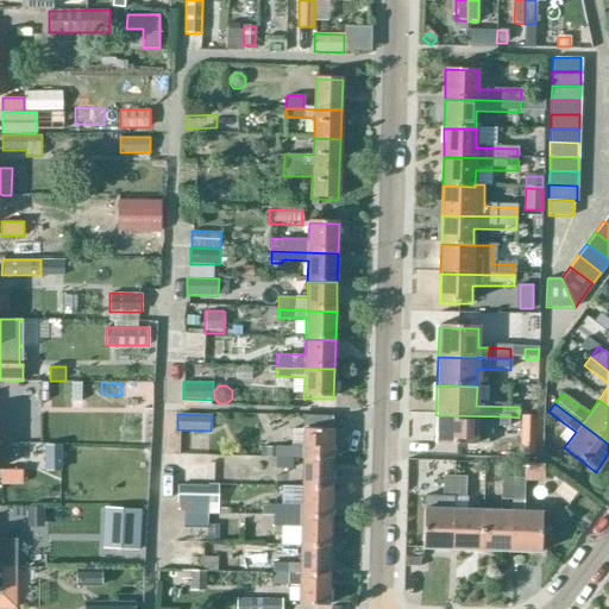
[(509,416),(435,415),(435,445),(475,446),(476,429),(508,431),(509,416)]
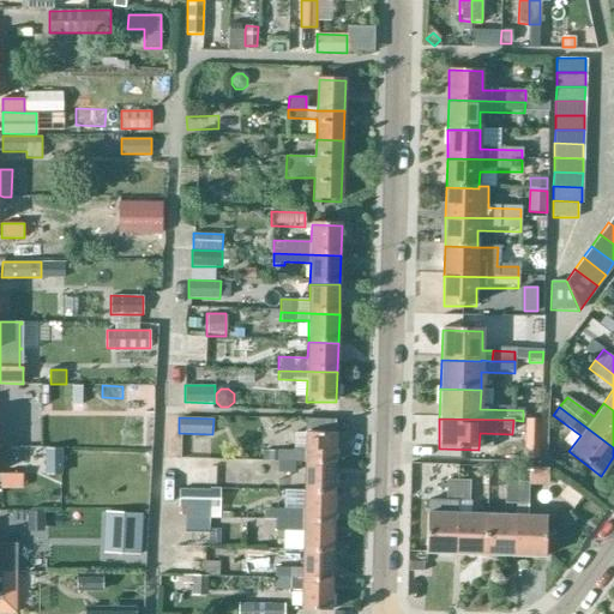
[(525,419),(524,457),(539,457),(540,419),(525,419)]
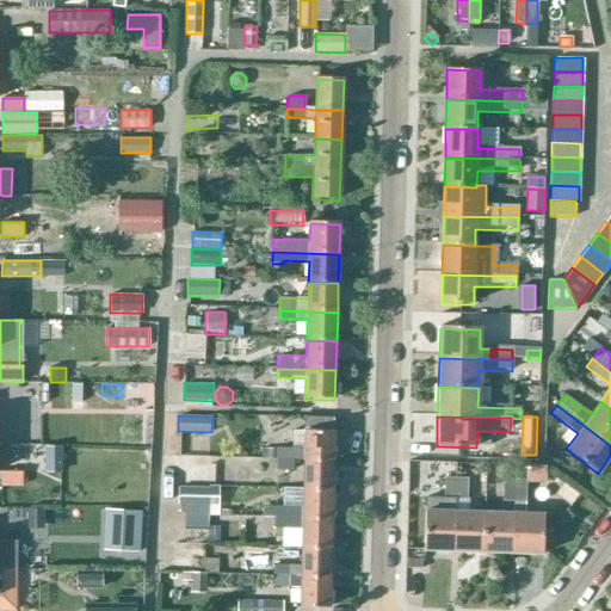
[(261,449),(261,458),(275,458),(275,462),(292,462),(292,458),(303,460),(303,463),(333,463),(333,433),(304,433),(292,433),(292,450),(261,449)]
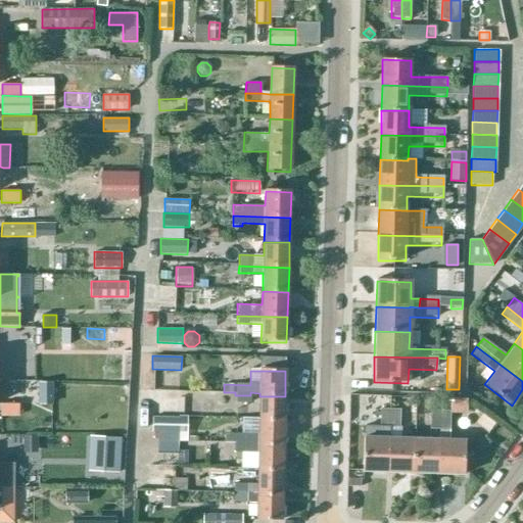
[(39,382),(39,403),(52,403),(52,382),(39,382)]
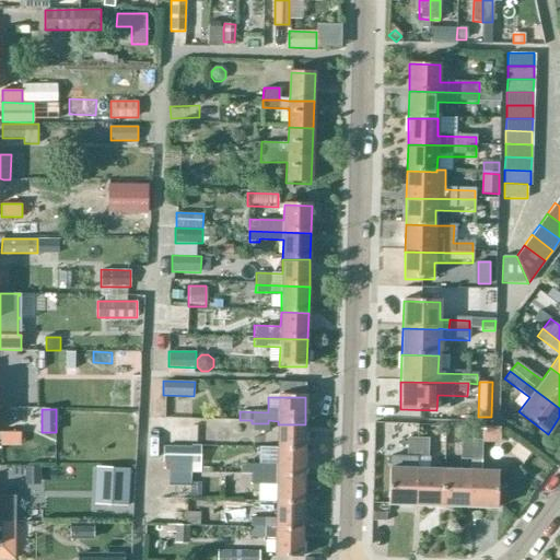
[(191,442),(191,428),(176,428),(176,424),(164,424),(163,442),(175,443),(176,441),(191,442)]
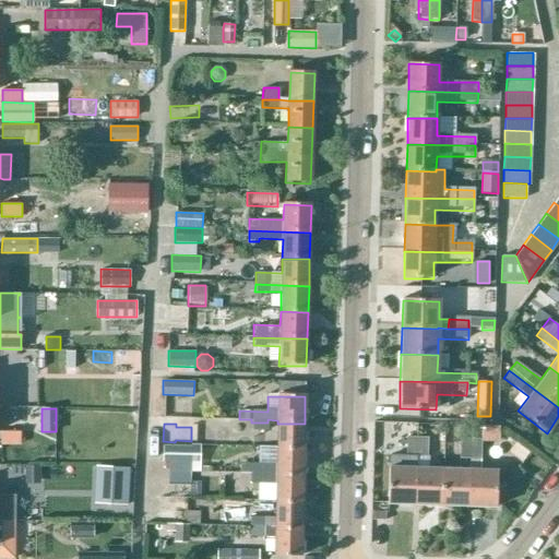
[(277,424),(276,450),(304,451),(305,424),(277,424)]
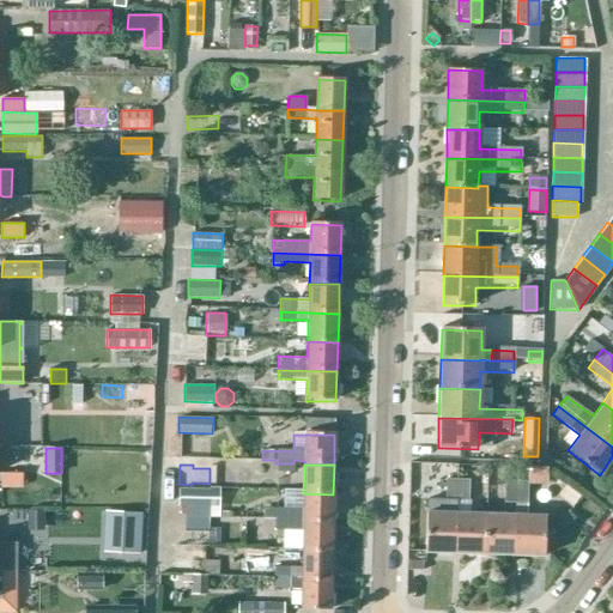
[(527,481),(527,484),(547,484),(547,468),(538,467),(527,467),(527,481)]
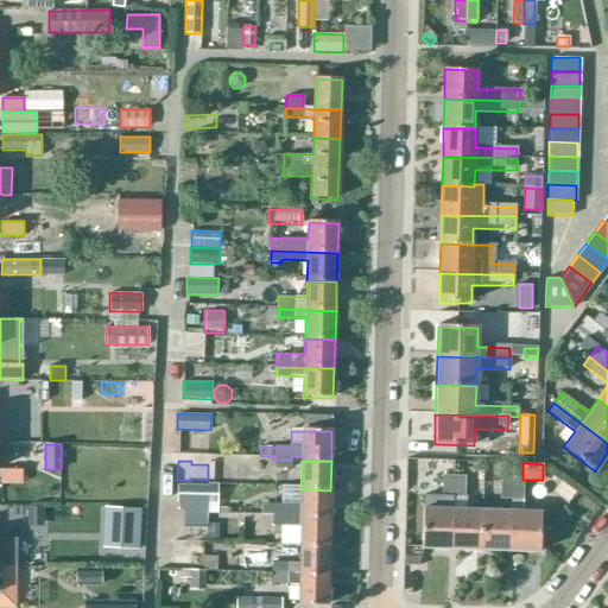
[(0,469),(1,483),(21,483),(21,469),(0,469)]
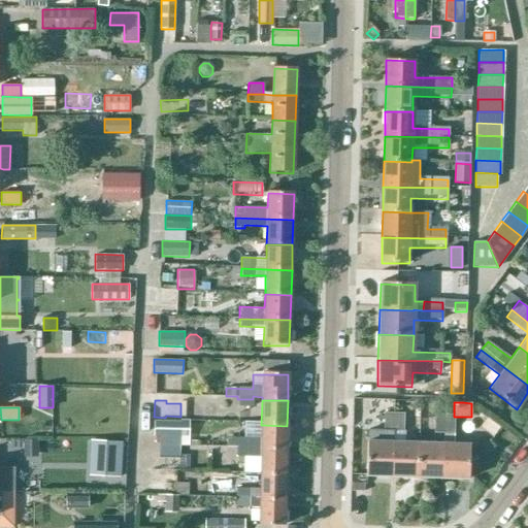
[(393,432),(393,413),(385,414),(384,431),(393,432)]
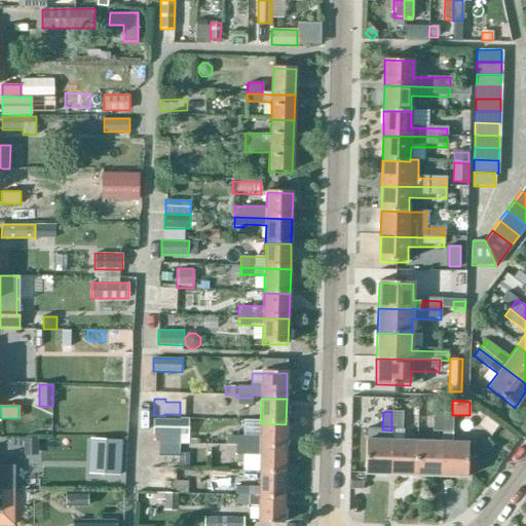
[(391,411),(391,430),(391,442),(389,476),(415,477),(416,443),(401,442),(402,411),(391,411)]
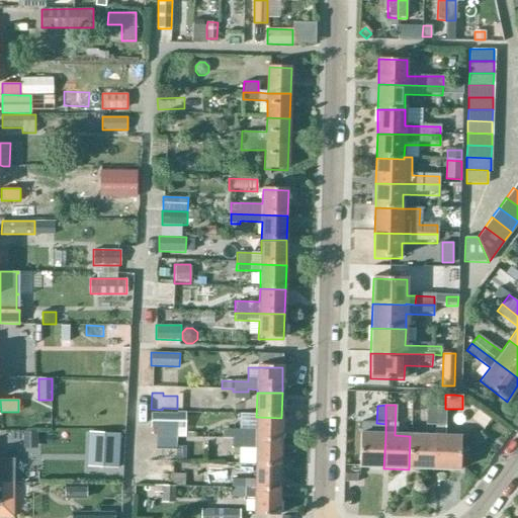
[(434,426),(434,407),(426,406),(426,426),(434,426)]
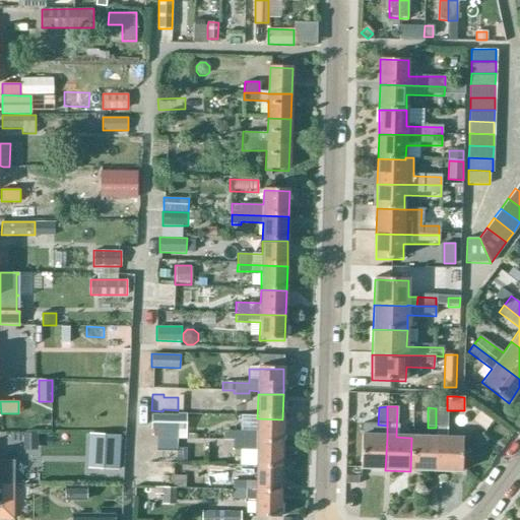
[(437,408),(436,428),(436,439),(435,472),(460,473),(461,455),(461,447),(461,439),(446,439),(447,410),(447,408),(437,408)]
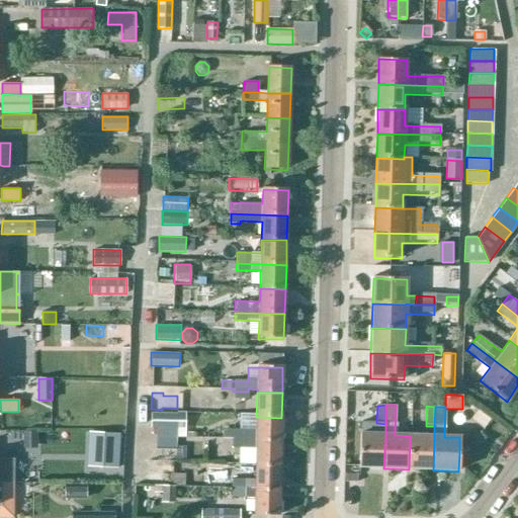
[(151,428),(178,428),(178,413),(152,413),(151,428)]
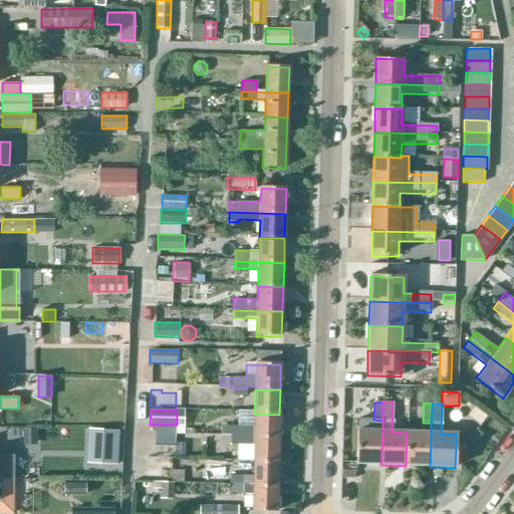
[(220,426),(220,437),(232,437),(278,439),(279,415),(254,414),(254,427),(220,426)]
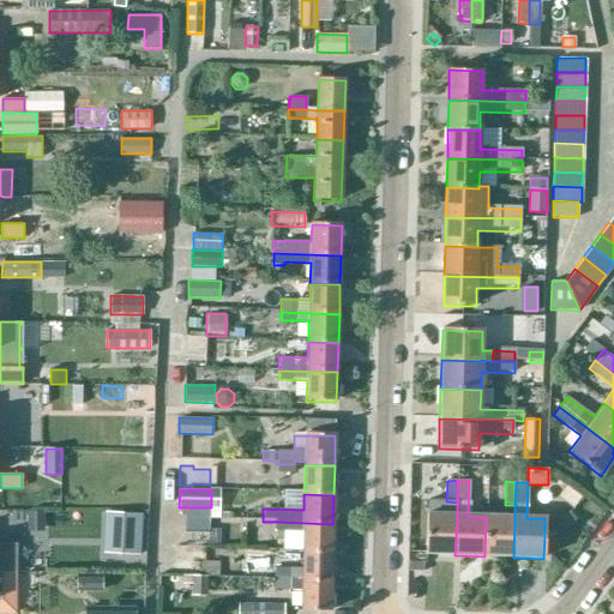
[(455,555),(457,503),(446,501),(429,501),(428,515),(427,515),(425,554),(455,555)]
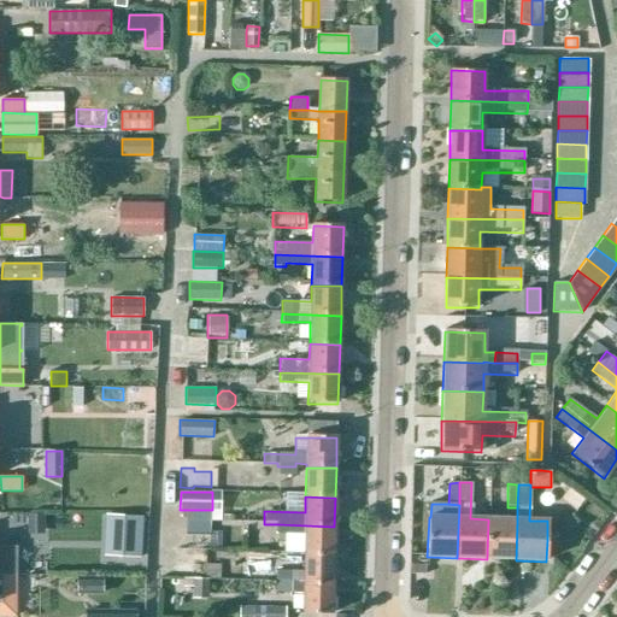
[(111,516),(109,556),(145,557),(146,517),(111,516)]
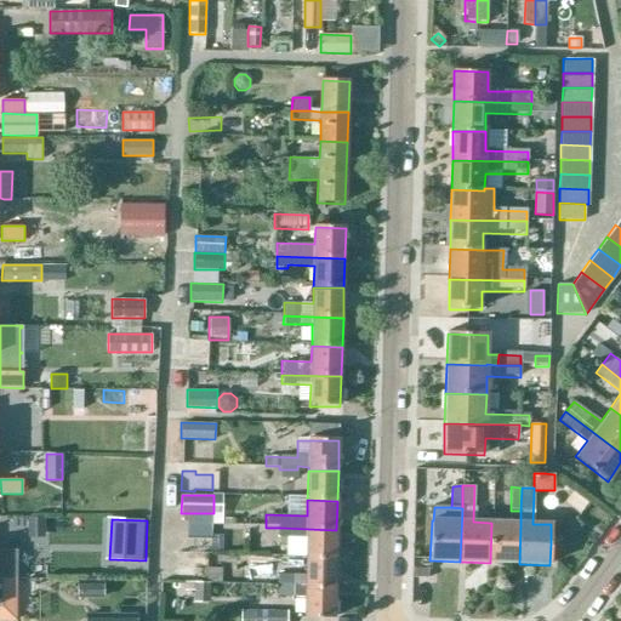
[(28,520),(28,536),(44,536),(44,520),(28,520)]
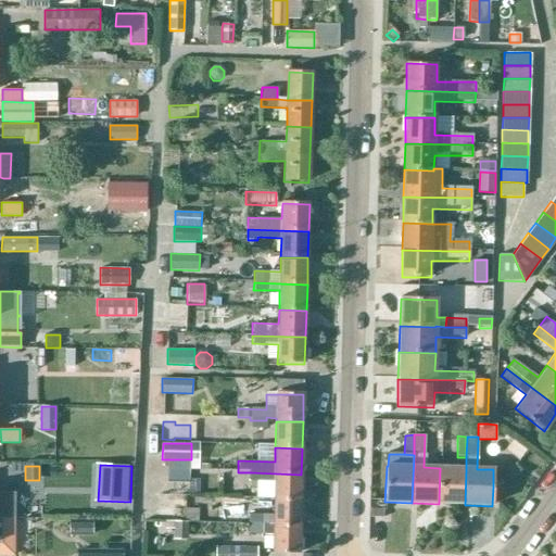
[(440,468),(439,504),(465,505),(466,469),(440,468)]
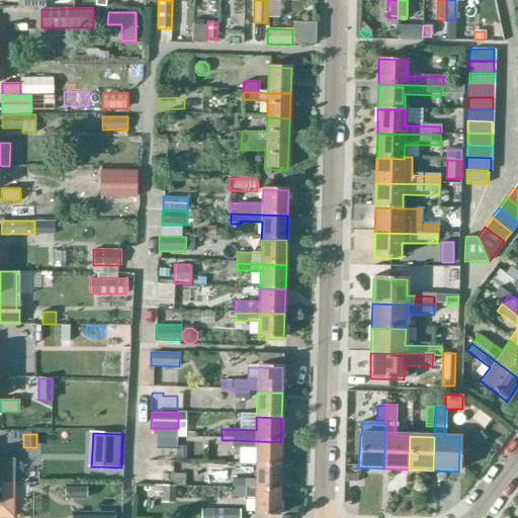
[(138,441),(139,461),(165,460),(165,440),(138,441)]
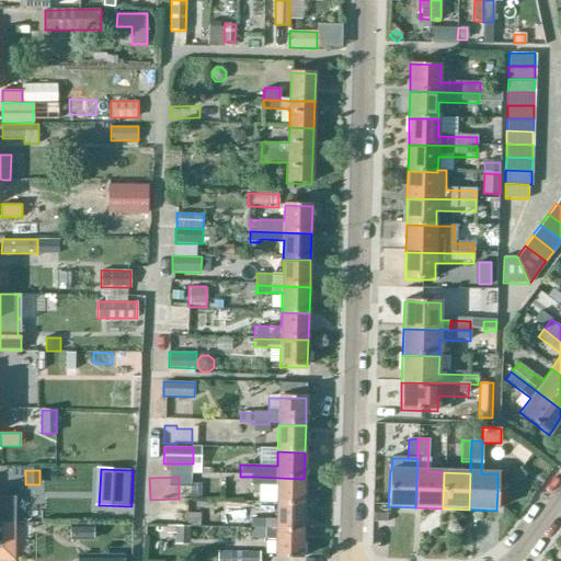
[(276,485),(276,504),(304,505),(304,479),(253,477),(252,485),(276,485)]
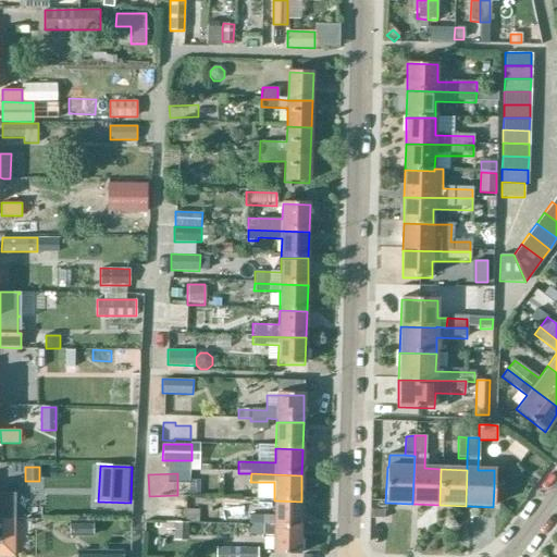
[(189,480),(189,496),(199,496),(199,481),(189,480)]
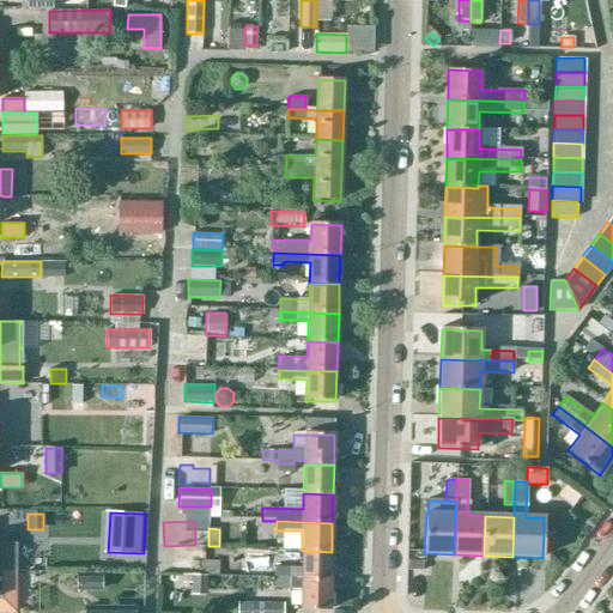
[(0,570),(14,571),(14,544),(0,544),(0,570)]
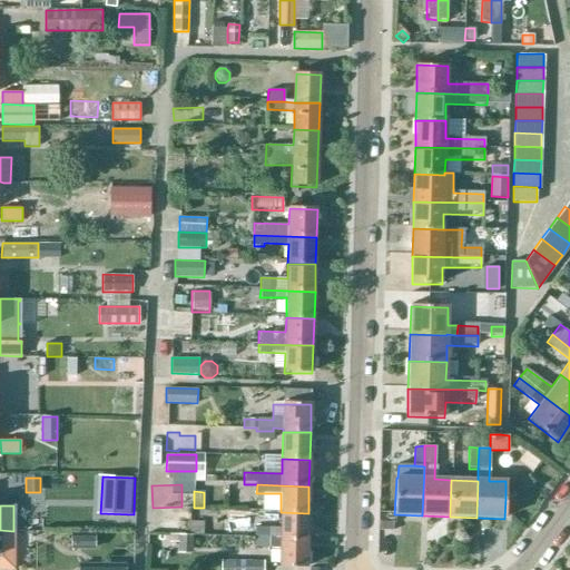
[(60,522),(61,507),(47,505),(46,522),(60,522)]
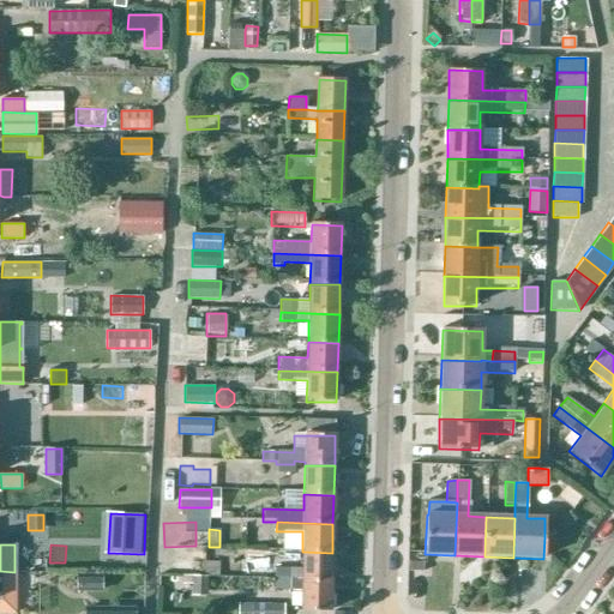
[(70,570),(106,571),(107,548),(71,547),(70,570)]
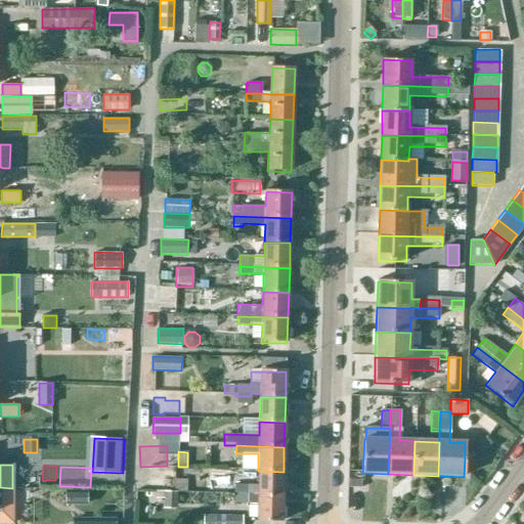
[(232,495),(282,496),(284,472),(258,471),(257,484),(233,484),(232,495)]
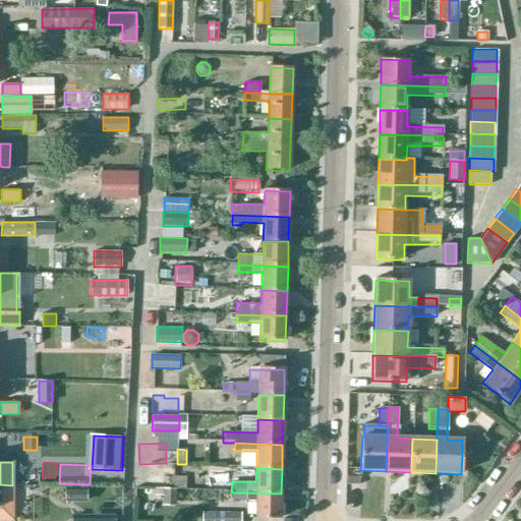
[(137,472),(137,486),(164,485),(163,471),(137,472)]
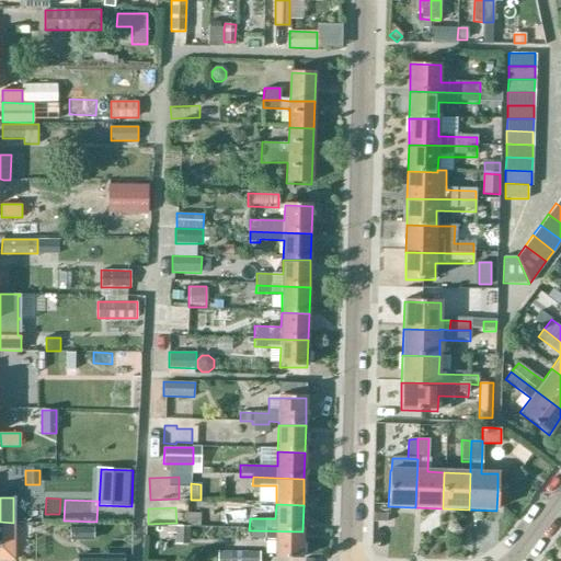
[(185,514),(185,526),(199,526),(199,514),(185,514)]
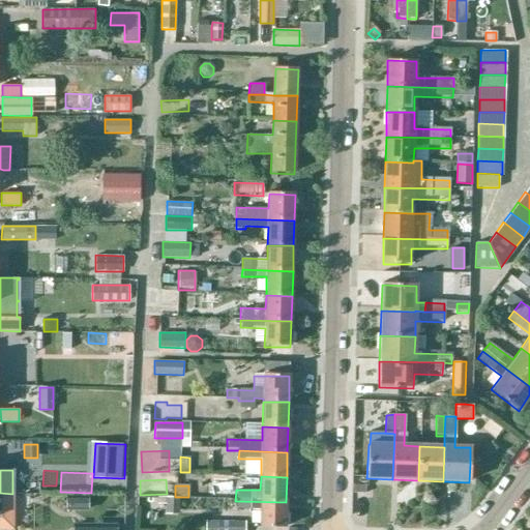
[(365,486),(354,486),(353,494),(364,494),(365,486)]
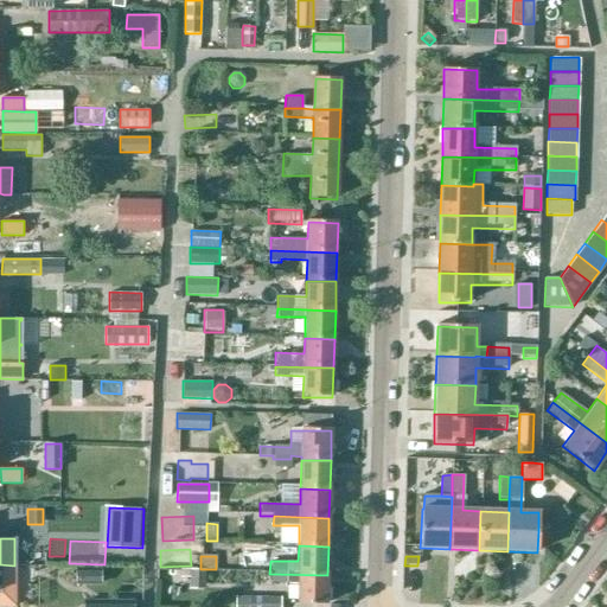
[(0,606),(14,606),(14,592),(14,566),(0,564),(0,606)]
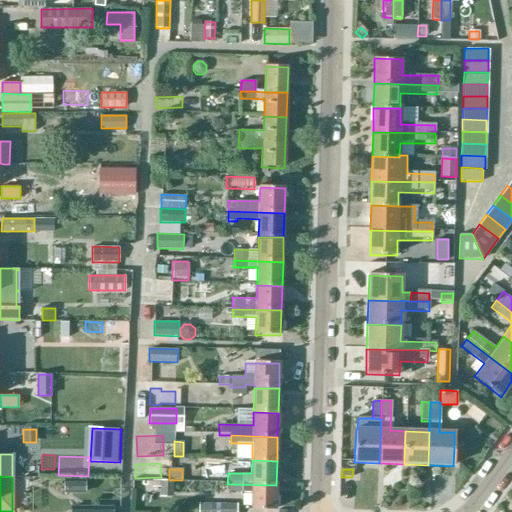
[(160,482),(159,492),(172,492),(172,482),(160,482)]
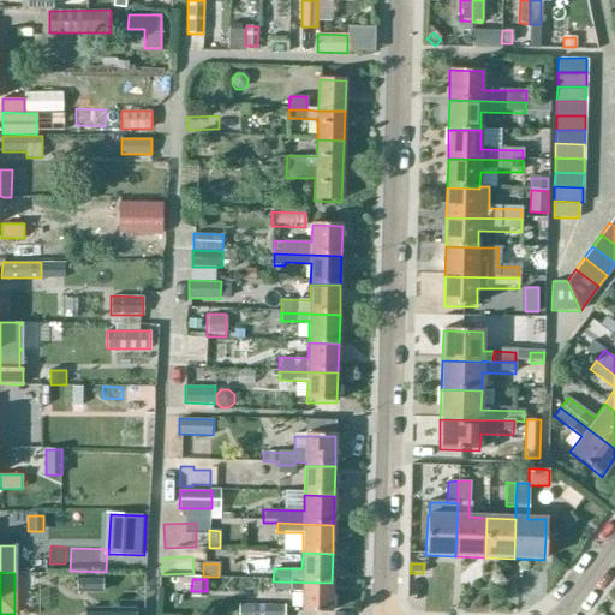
[(332,583),(273,581),(273,591),(302,591),(302,611),(330,613),(332,583)]
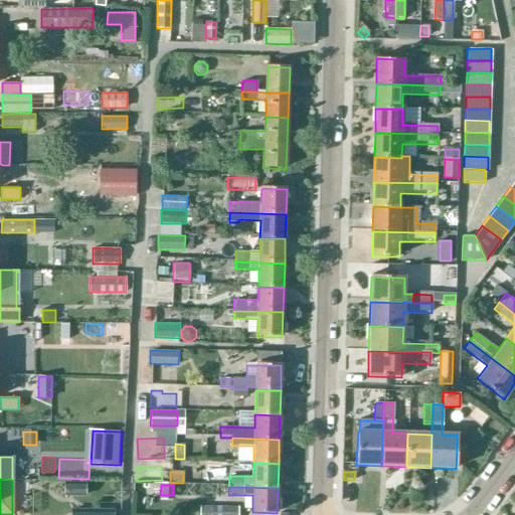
[(200,514),(238,514),(238,507),(201,506),(200,514)]
